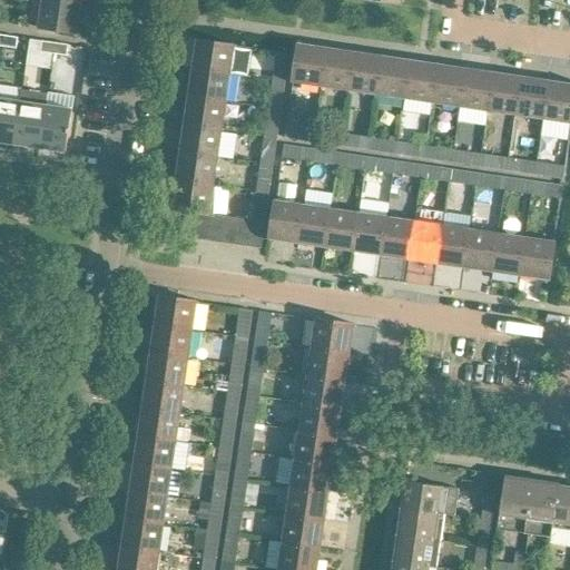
[(76,30),(80,5),(46,0),(42,0),(39,26),(38,25),(37,27),(79,33),(79,32),(79,31),(76,30)]
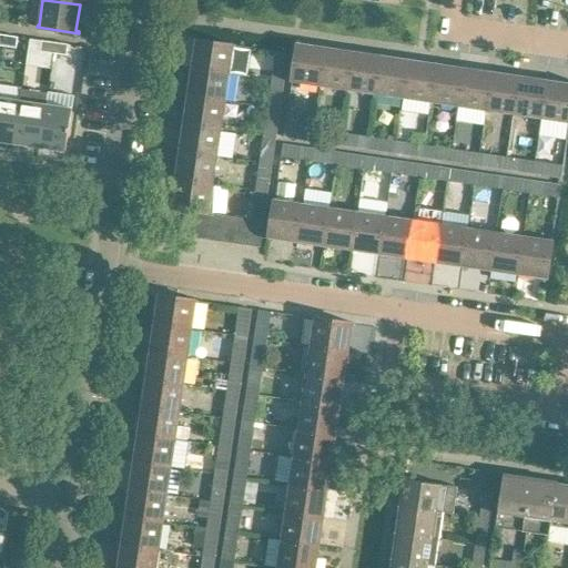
[(4,36),(3,47),(17,48),(18,38),(4,36)]
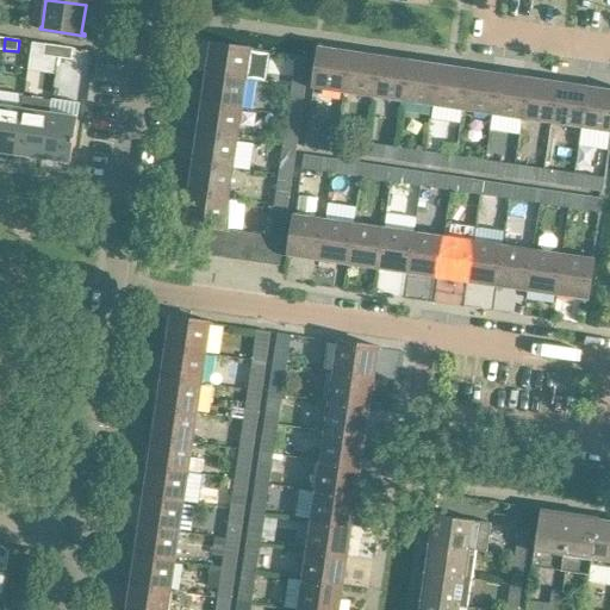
[(211,45),(207,73),(247,78),(250,50),(253,51),(253,49),(207,42),(207,44),(211,45)]
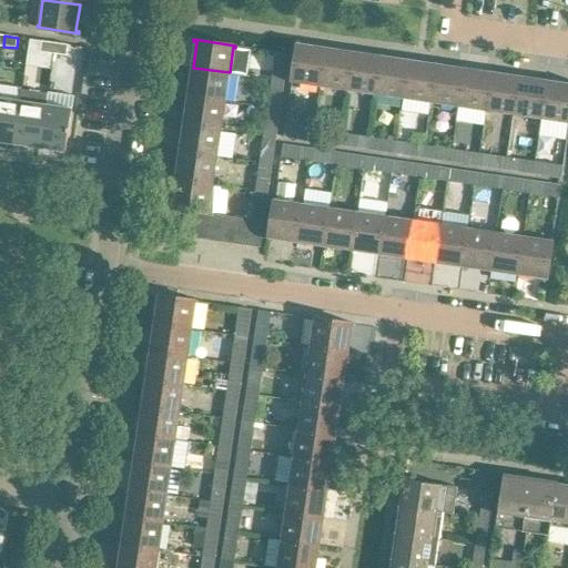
[(42,41),(40,52),(53,53),(54,42),(42,41)]
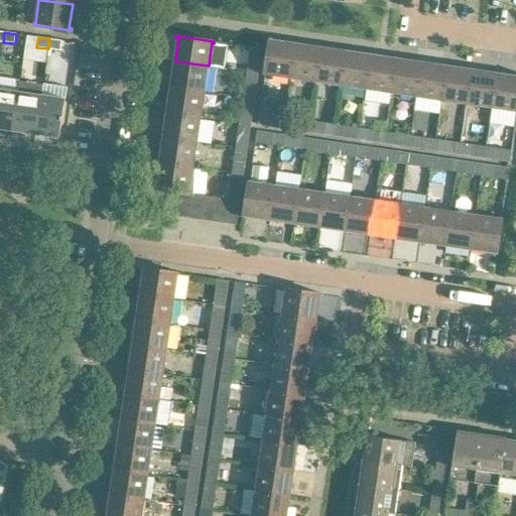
[(270,37),(265,75),(268,76),(268,74),(289,78),(294,43),(271,40),(272,37),(270,37)]
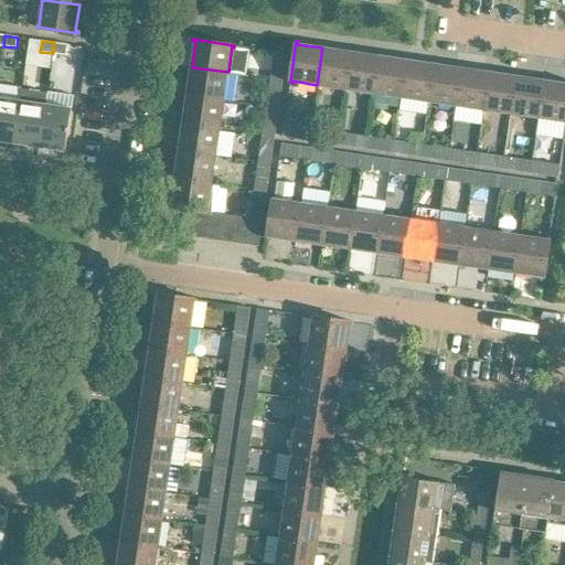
[(54,42),(53,53),(66,55),(67,44),(54,42)]
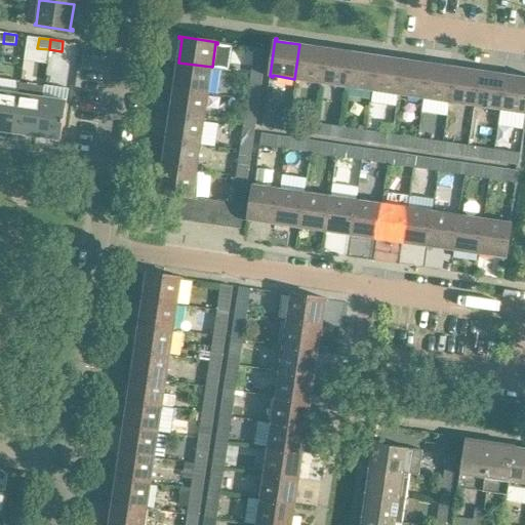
[(325,48),(299,44),(294,79),(320,82),(325,48)]
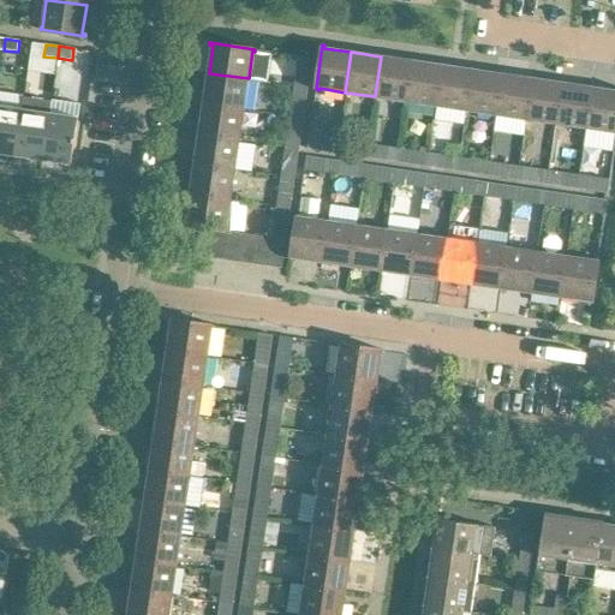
[(299,57),(294,85),(308,88),(312,58),(309,58),(302,57),(299,57)]
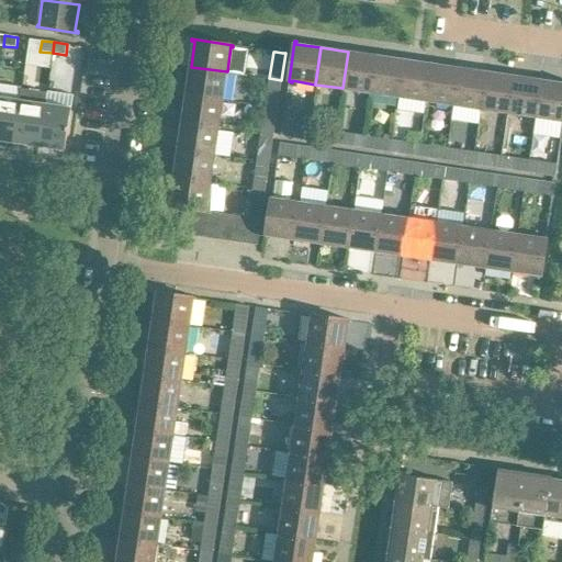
[(377,56),(348,52),(343,88),(371,92),(377,56)]
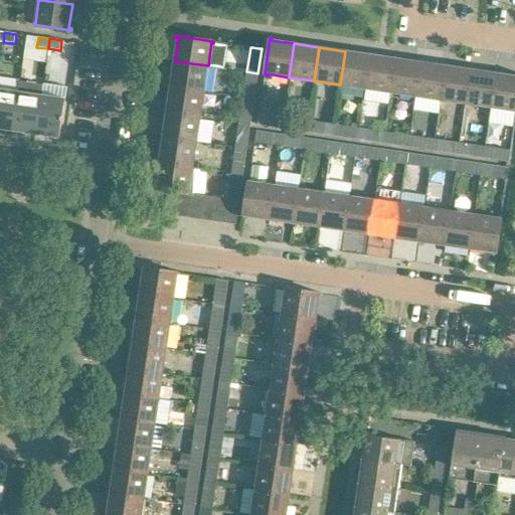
[(370,55),(345,51),(340,84),(365,89),(370,55)]
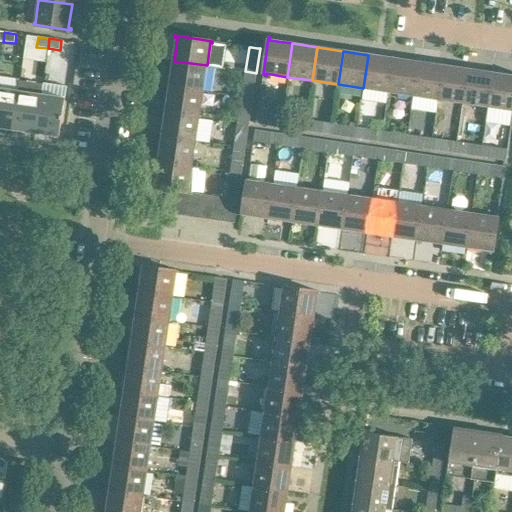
[(393,58),(368,55),(363,88),(388,92),(393,58)]
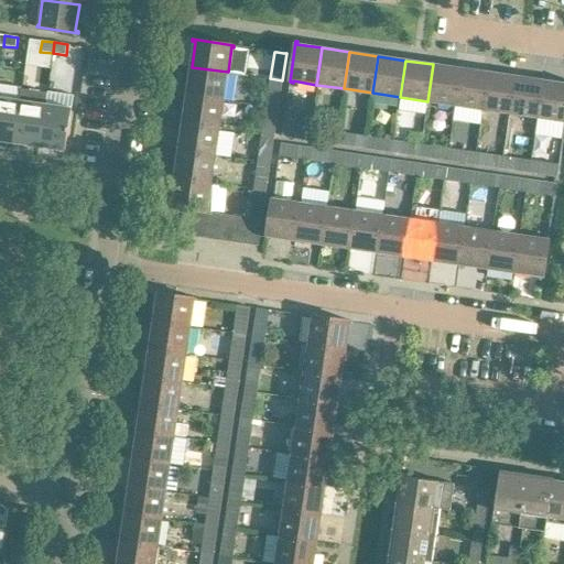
[(461,68),(433,64),(427,101),(455,105),(461,68)]
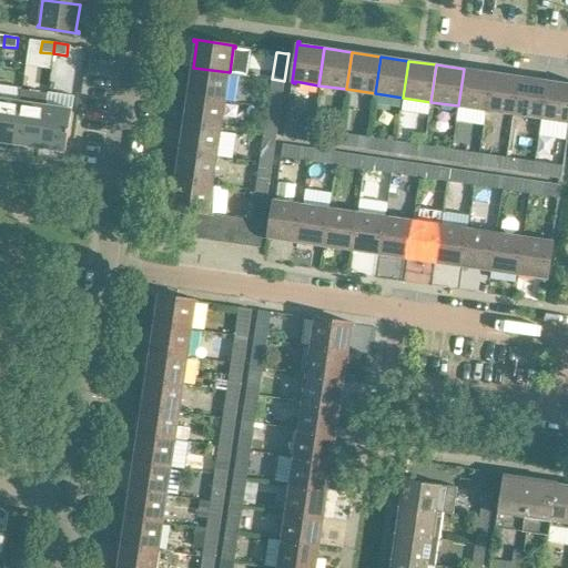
[(225,101),(230,72),(193,68),(189,95),(225,101)]
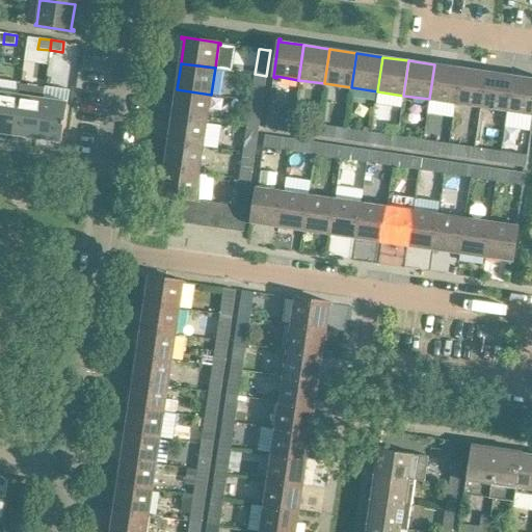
[(461,69),(434,64),(429,99),(456,103),(461,69)]
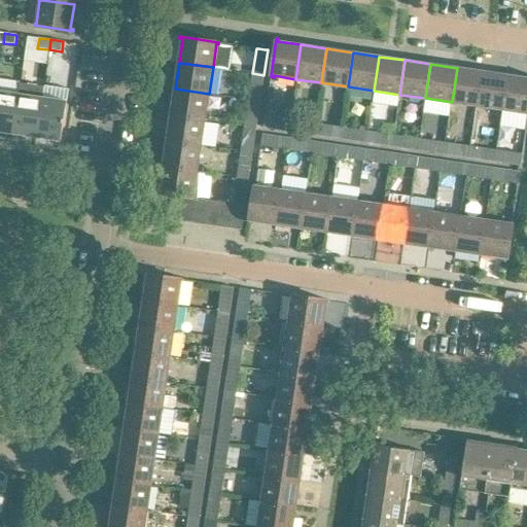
[(483,72),(457,68),(452,102),(478,106),(483,72)]
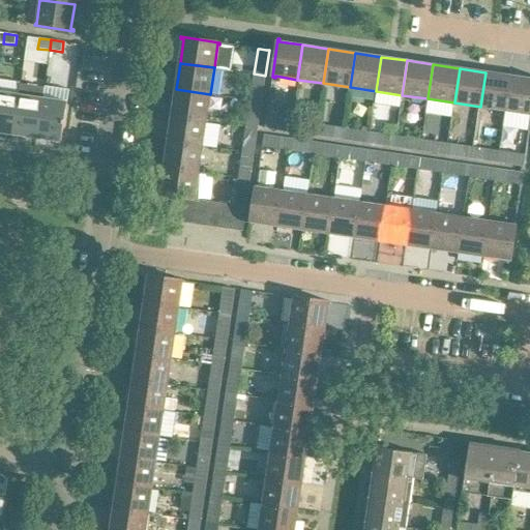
[(511,76),(486,72),(480,107),(506,110),(511,76)]
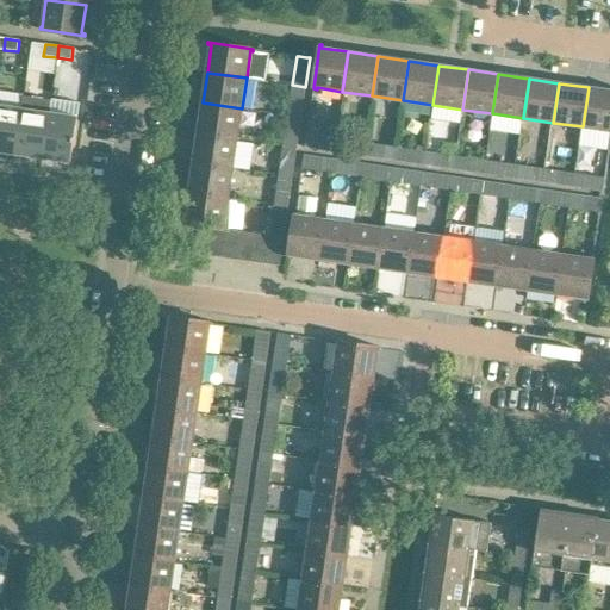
[(292,85),(287,114),(300,117),(305,87),(292,85)]
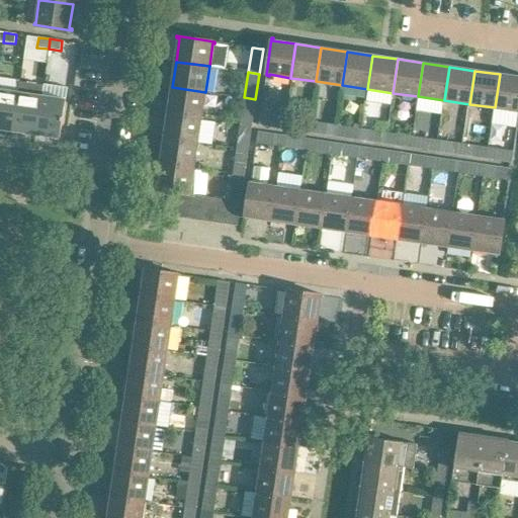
[(517,76),(500,74),(495,107),(517,111),(517,112),(517,76)]
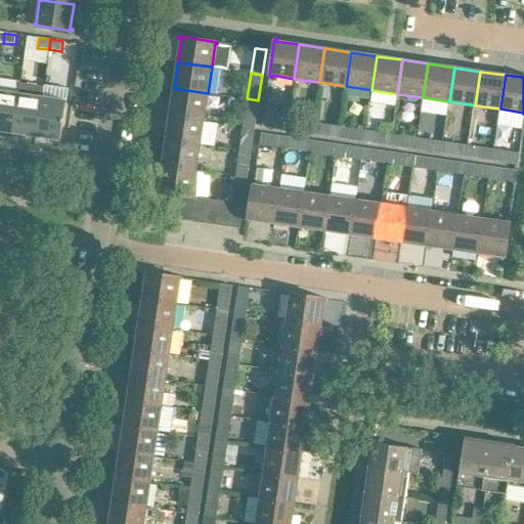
[(0,130),(14,132),(20,93),(22,83),(0,79),(0,130)]
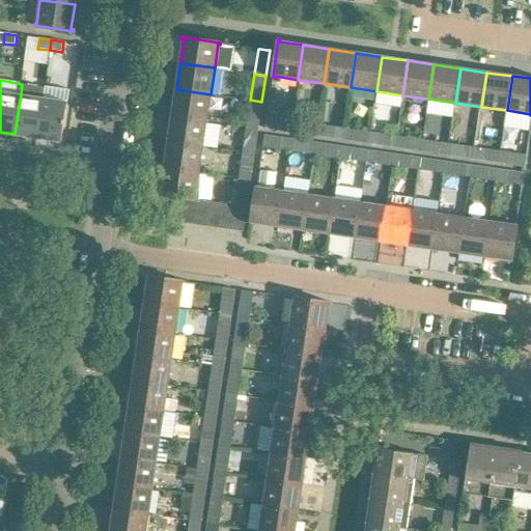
[(21,94),(15,134),(38,138),(44,99),(46,87),(22,84),(21,94)]
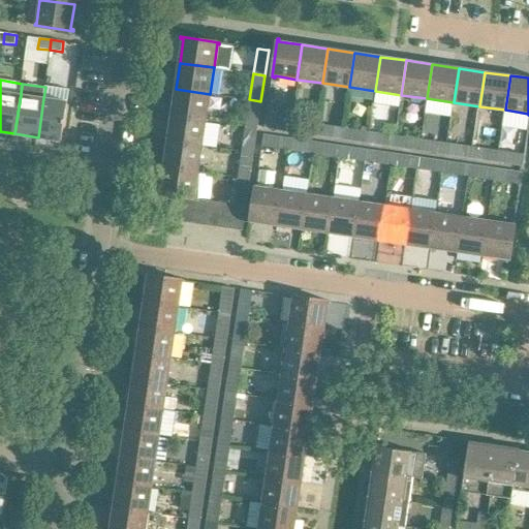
[(43,98),(38,137),(61,141),(67,101),(68,91),(45,87),(43,98)]
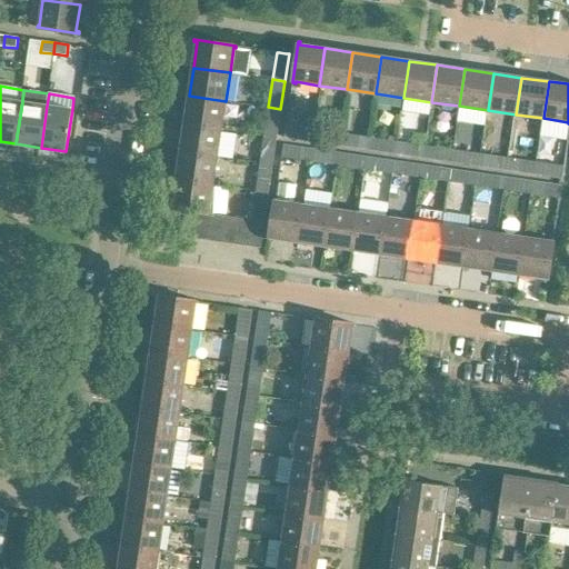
[(189,96),(185,123),(221,129),(226,101),(189,96)]
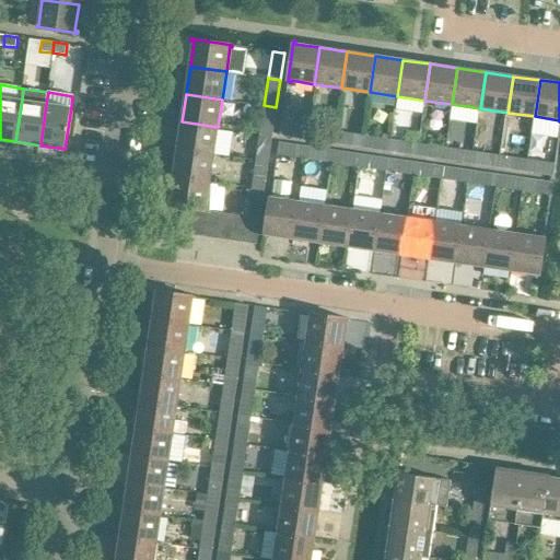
[(264,105),(259,133),(272,135),(276,107),(264,105)]
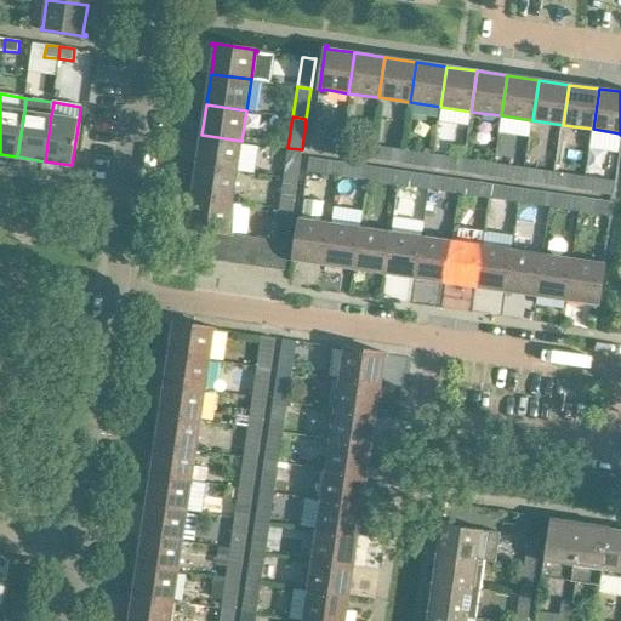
[(311,149),(340,153),(341,140),(343,125),(314,120),(312,135),(311,149)]
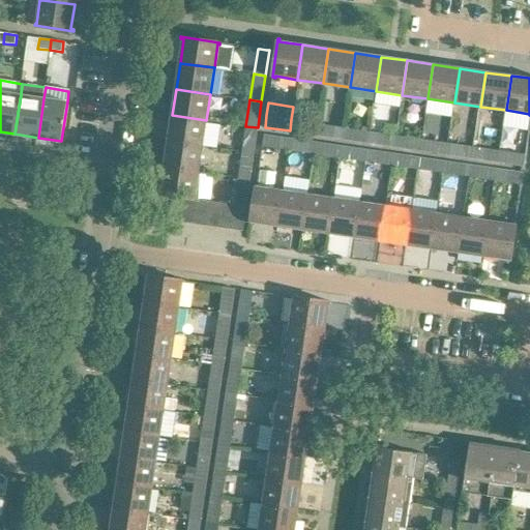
[(202,147),(206,120),(172,115),(168,142),(202,147)]
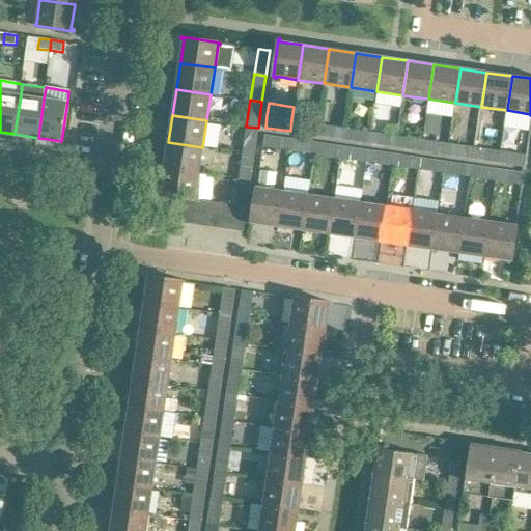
[(290,131),(316,135),(318,123),(291,119),(290,131)]
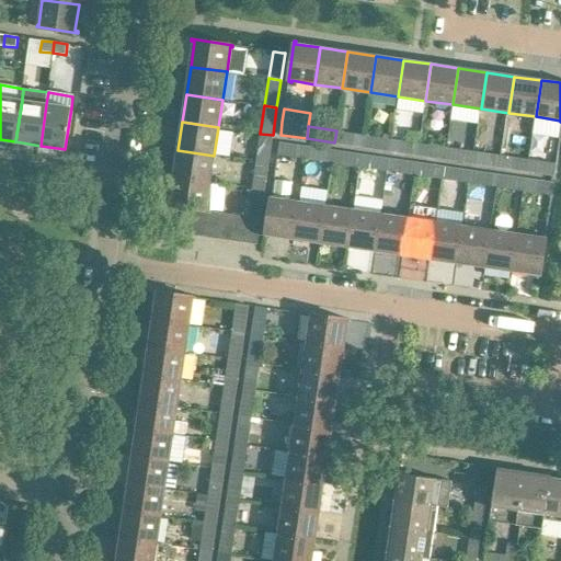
[(334,142),(362,147),(364,135),(336,130),(334,142)]
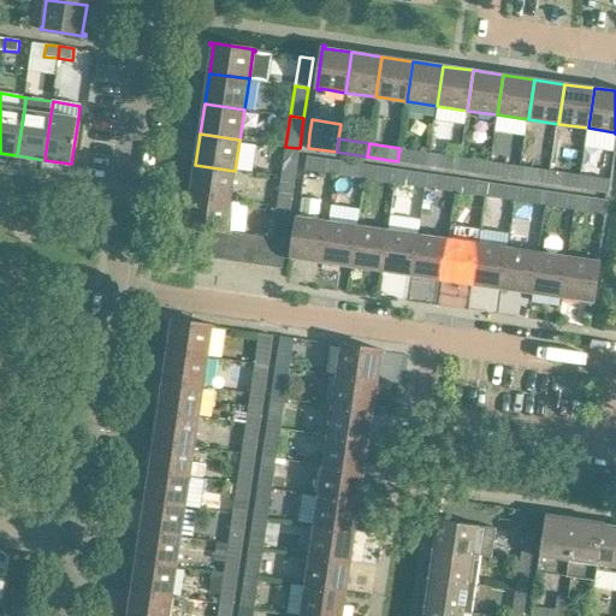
[(285,147),(280,177),(295,179),(300,148),(285,147)]
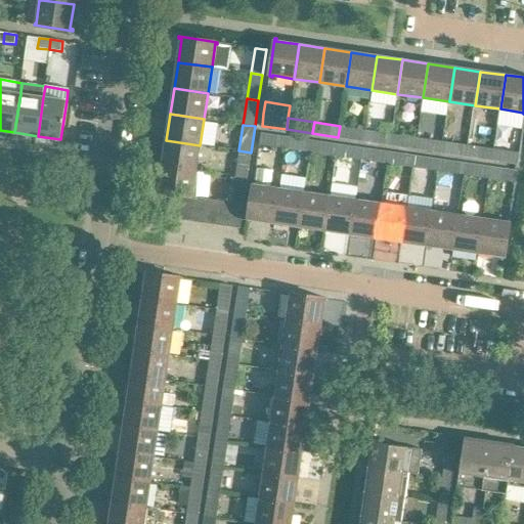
[(338,137),(364,141),(365,129),(340,126),(338,137)]
